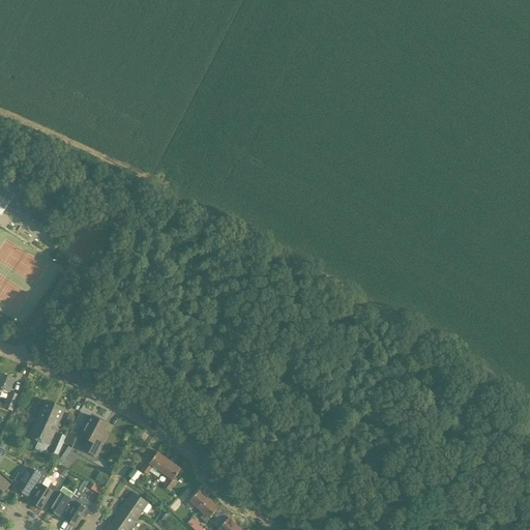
[(8,207),(26,218),(38,200),(28,193),(27,194),(5,180),(1,186),(0,185),(0,206),(2,208),(1,209),(5,212),(8,207)]
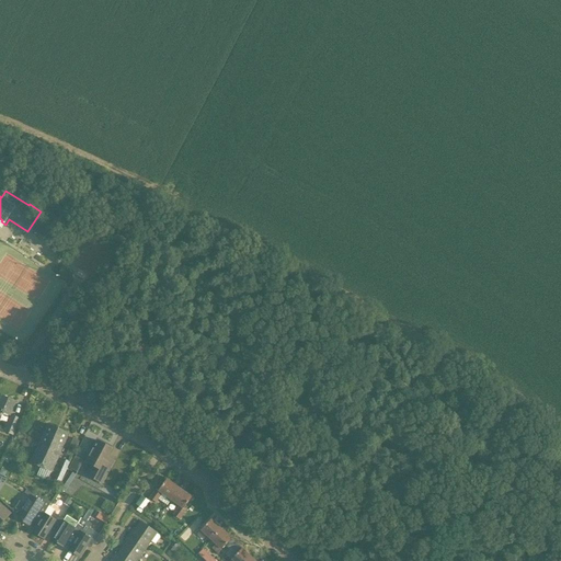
[(8,230),(21,237),(24,230),(11,224),(8,230)]
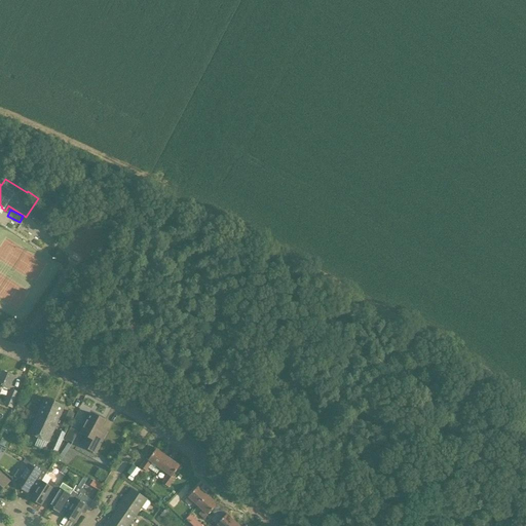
[(14,377),(2,372),(0,376),(0,390),(2,386),(9,389),(14,377)]
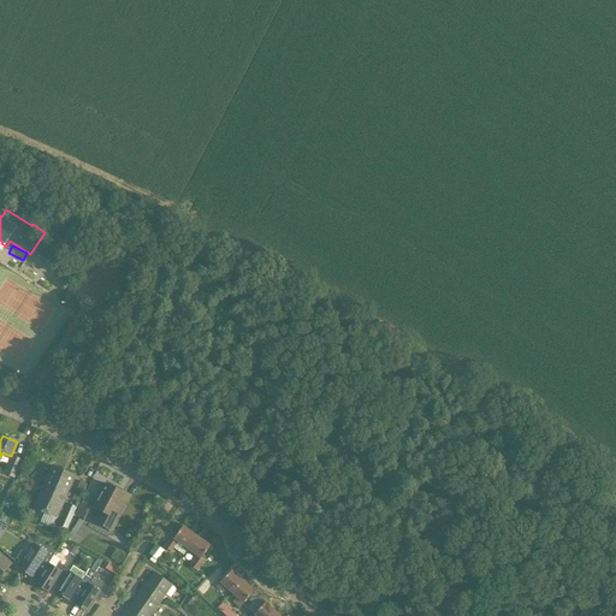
[(15,479),(22,460),(12,456),(5,474),(15,479)]
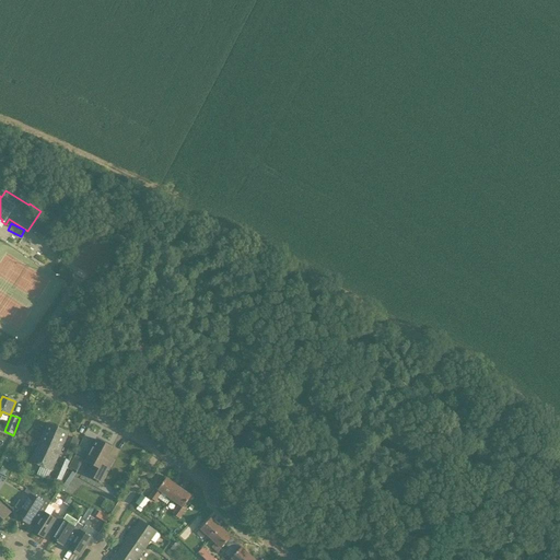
[(69,433),(48,424),(36,452),(31,462),(51,471),(69,433)]
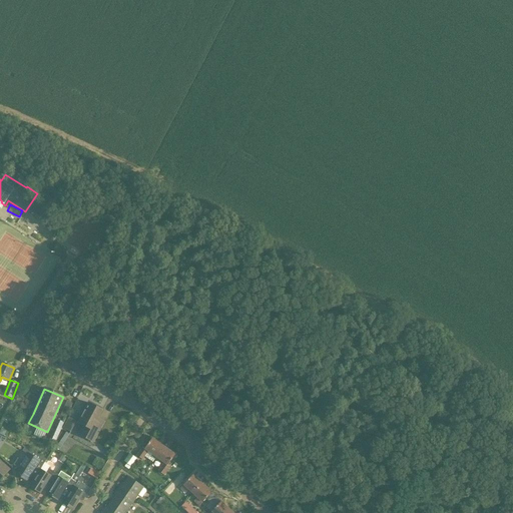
[(72,403),(66,401),(60,415),(66,418),(72,403)]
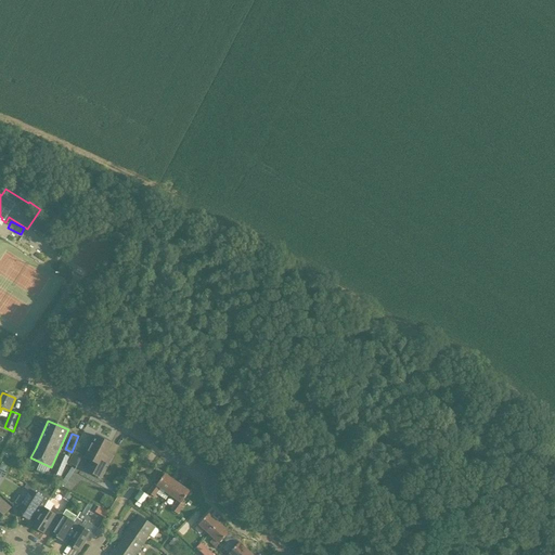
[(107,465),(101,462),(111,443),(97,436),(86,457),(93,462),(90,467),(88,466),(86,470),(101,478),(107,465)]
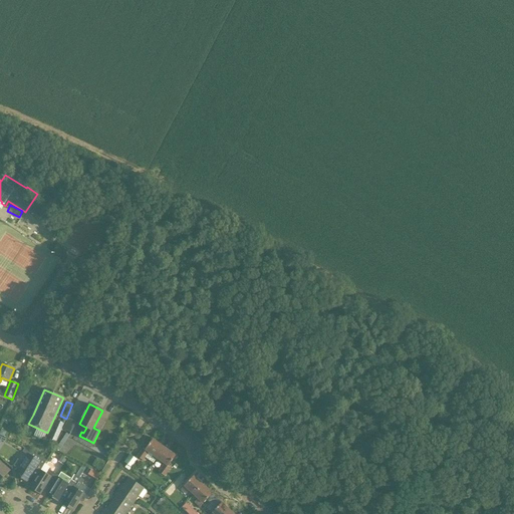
[(58,421),(54,430),(60,433),(64,424),(58,421)]
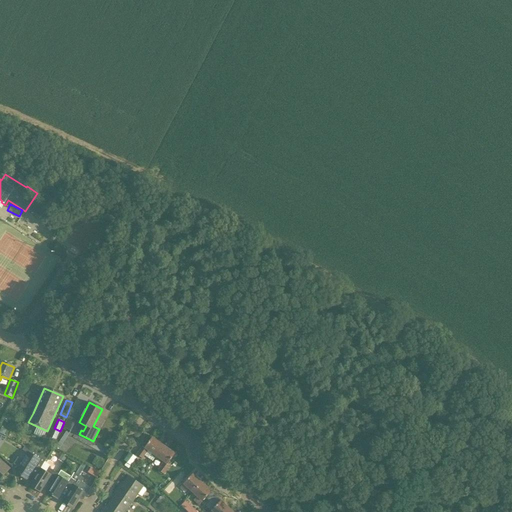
[(69,434),(63,430),(55,443),(61,447),(69,434)]
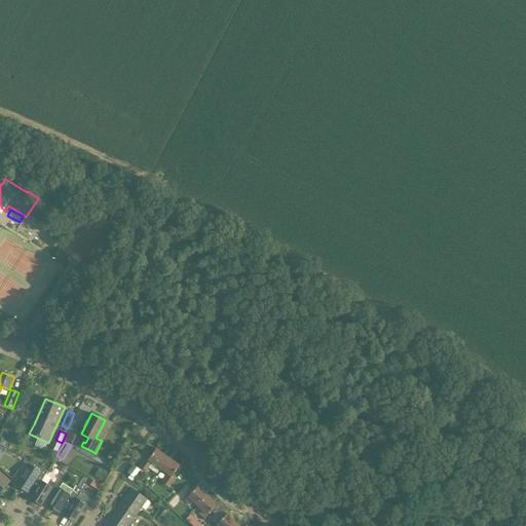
[(151,462),(160,468),(167,457),(156,450),(149,460),(146,458),(140,467),(146,472),(151,462)]
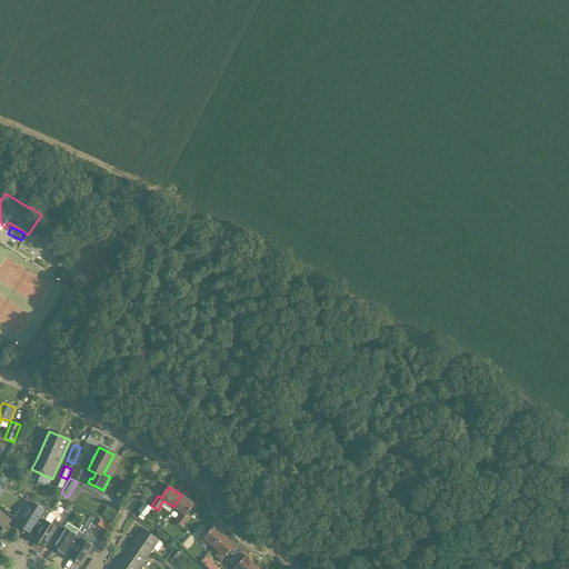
[(106,491),(102,497),(115,502),(117,497),(106,491)]
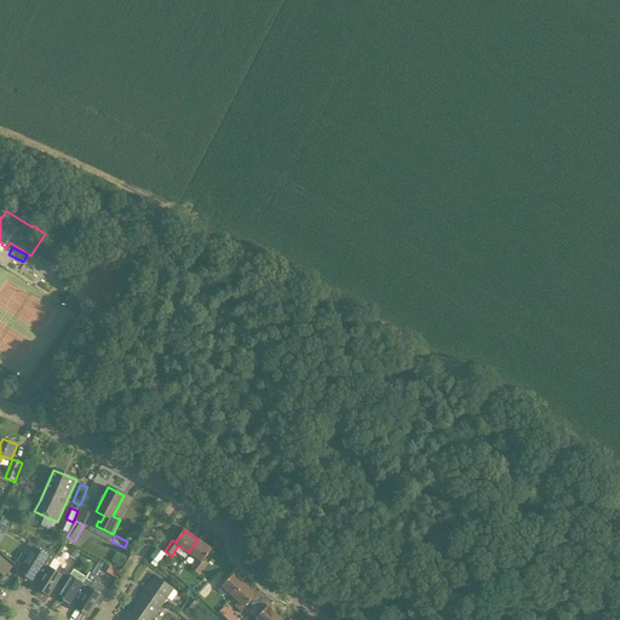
[(202,562),(212,550),(197,539),(189,552),(199,560),(191,569),(197,574),(205,564),(202,562)]
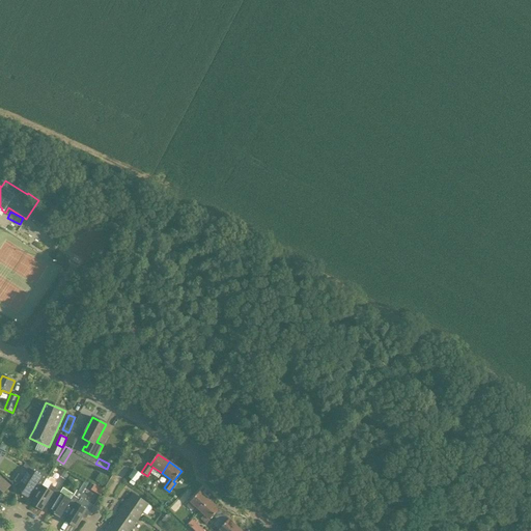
[(40,488),(31,504),(32,504),(43,486),(42,486),(48,476),(31,467),(17,491),(28,498),(35,485),(40,488)]
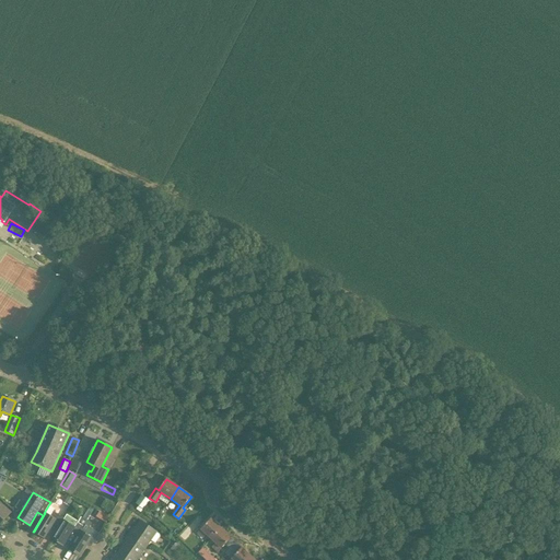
[(73,499),(68,496),(65,502),(69,505),(73,499)]
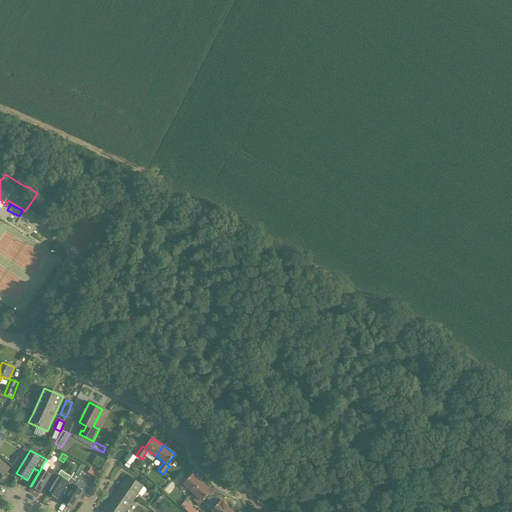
[(124,461),(127,463),(131,466),(136,458),(129,453),(124,461)]
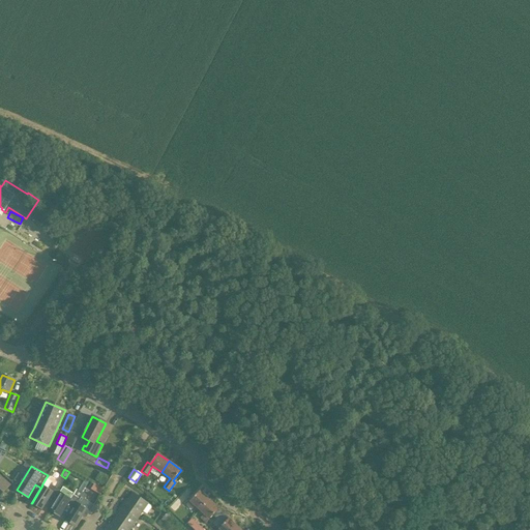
[(0,496),(9,486),(0,477),(0,496)]
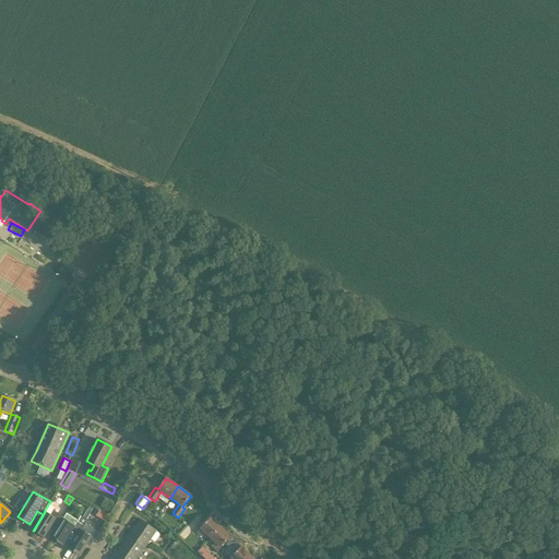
[(75,536),(80,530),(83,525),(86,519),(93,508),(90,506),(79,523),(78,522),(74,526),(63,520),(57,530),(51,538),(63,545),(71,533),(75,536)]
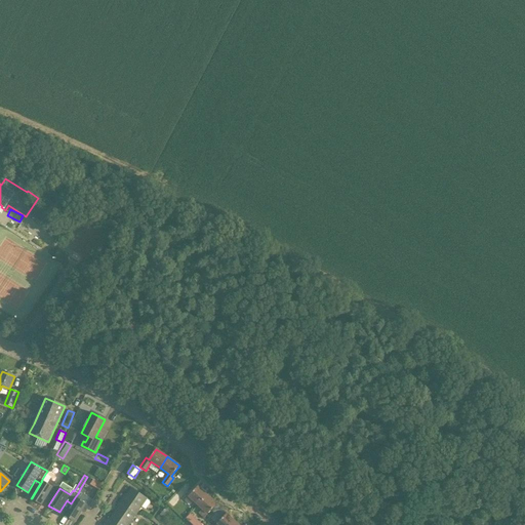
[(41,505),(48,494),(53,497),(59,488),(61,487),(55,484),(49,480),(47,484),(42,481),(32,498),(41,505)]
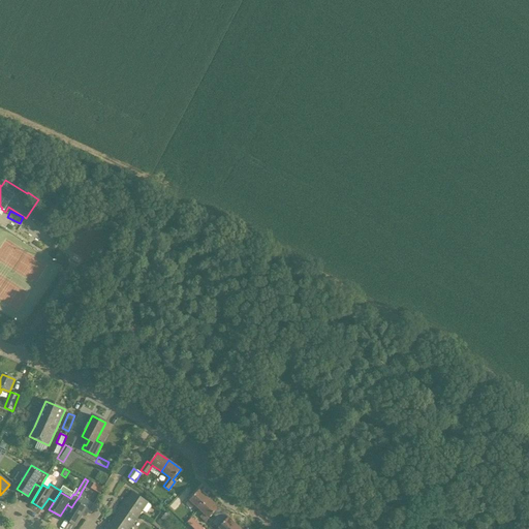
[(195,505),(199,509),(209,499),(199,490),(186,503),(192,508),(195,505)]
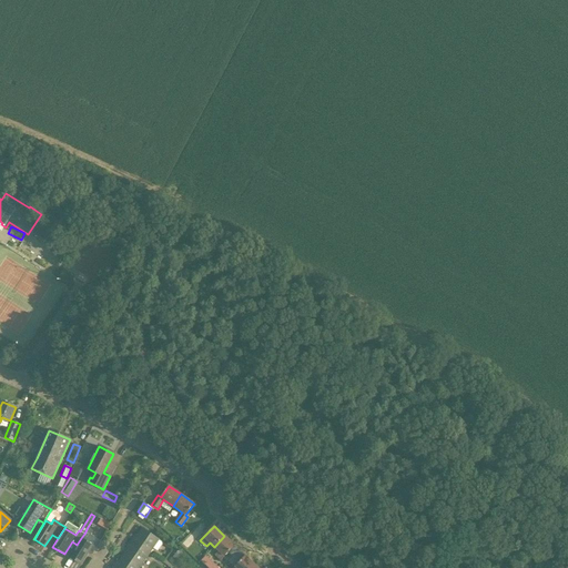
[(92,555),(97,548),(100,541),(90,535),(93,530),(88,527),(84,534),(81,538),(77,545),(69,557),(81,565),(89,553),(92,555)]
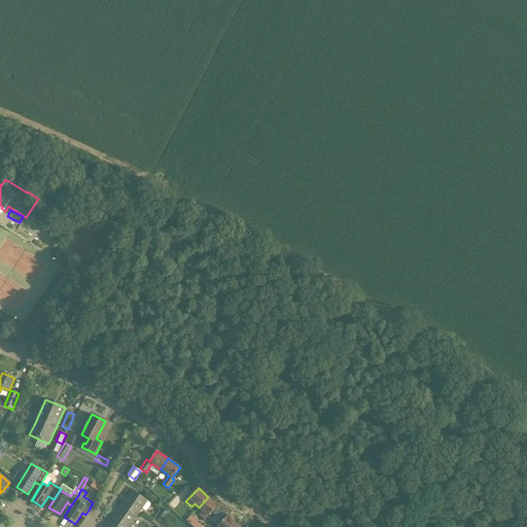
[(126,496),(123,502),(139,514),(147,500),(134,491),(132,490),(132,491),(127,497),(126,496)]
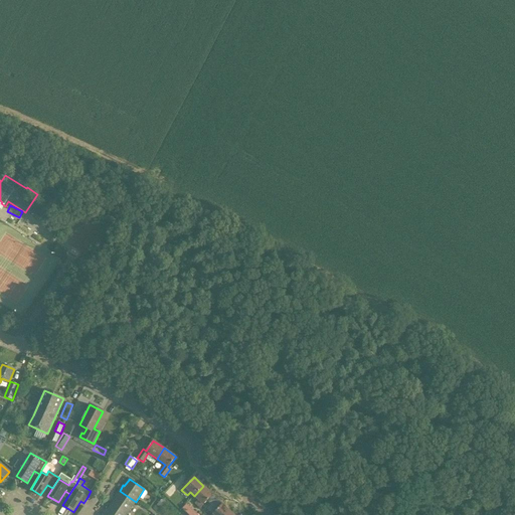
[(86,480),(82,484),(91,489),(93,485),(86,480)]
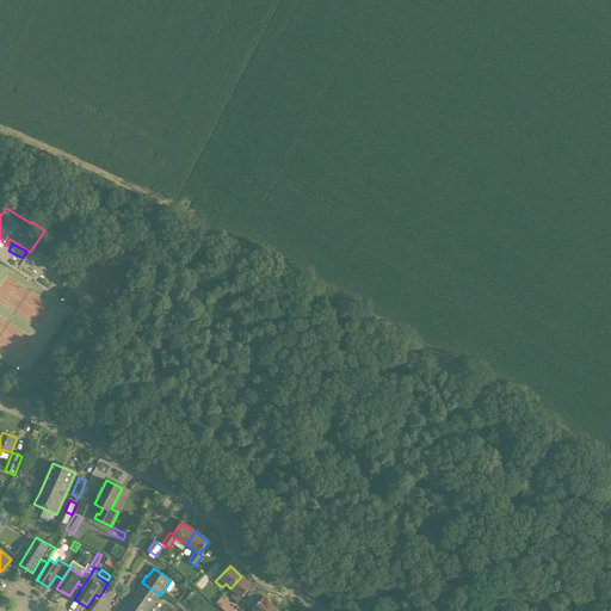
[(252,587),(241,576),(230,588),(235,593),(232,597),(238,603),(252,587)]
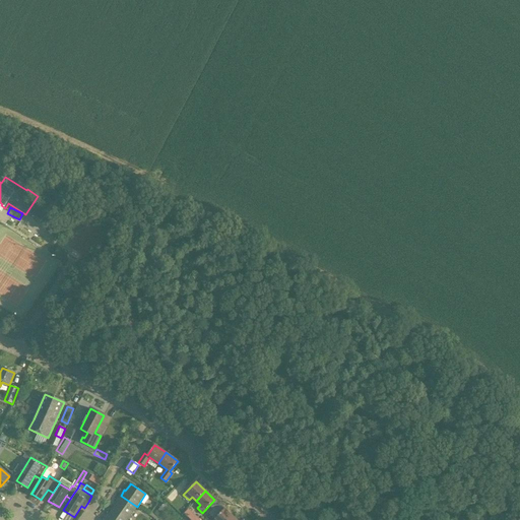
[(137,507),(121,496),(117,501),(118,502),(113,509),(128,519),(137,507)]
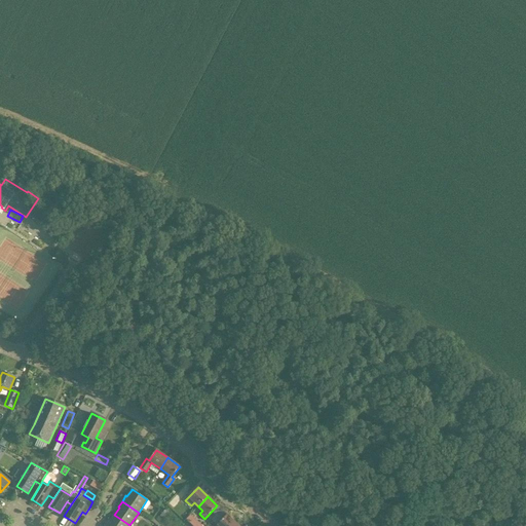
[(171,512),(166,509),(160,517),(163,520),(171,512)]
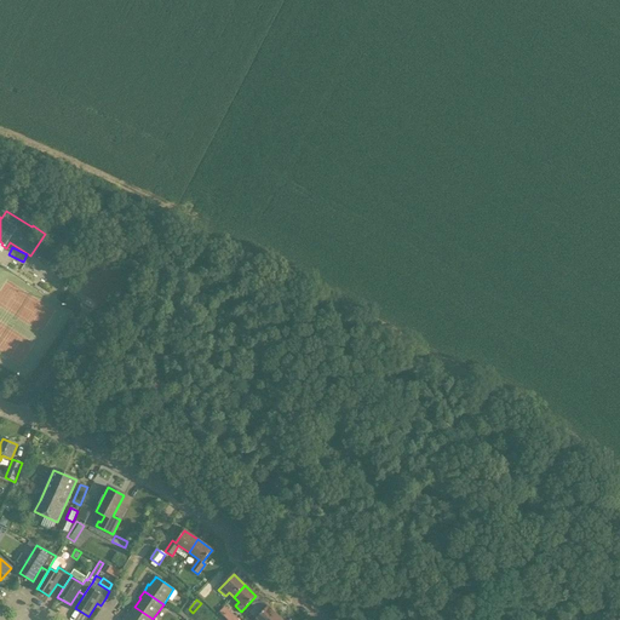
[(127,614),(122,619),(151,619),(153,619),(135,607),(128,614),(127,614)]
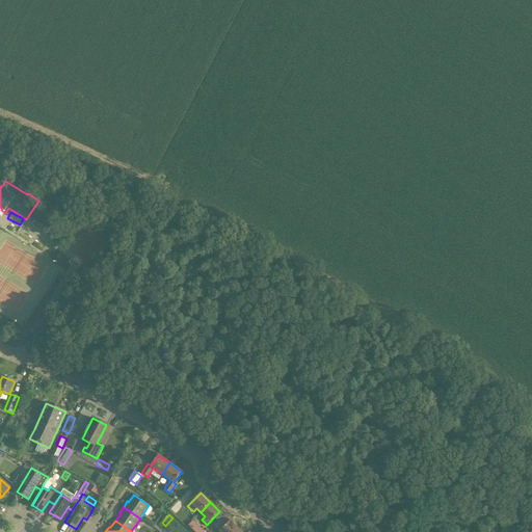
[(237,531),(239,530),(230,521),(218,531),(237,531)]
